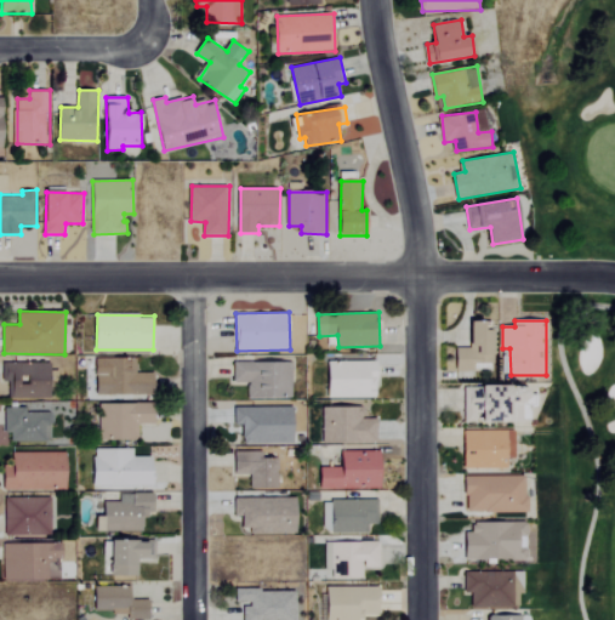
[(476,364),(495,364),(494,331),(482,331),(482,323),(471,323),(471,347),(459,348),(459,370),(476,370),(476,364)]
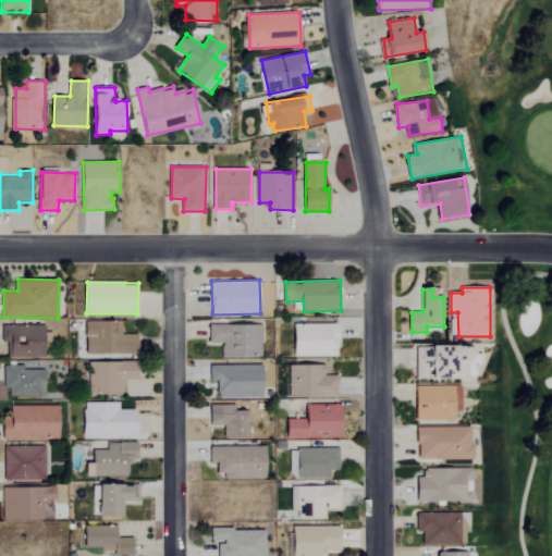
[(139,334),(124,334),(124,321),(87,322),(88,355),(139,354),(139,334)]
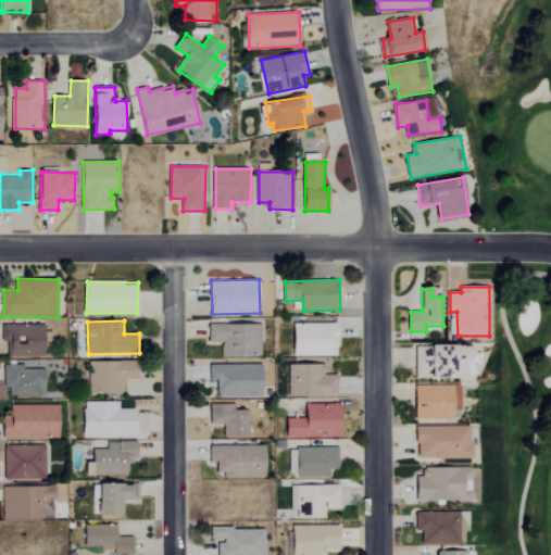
[(339,355),(339,323),(295,324),(295,355),(339,355)]
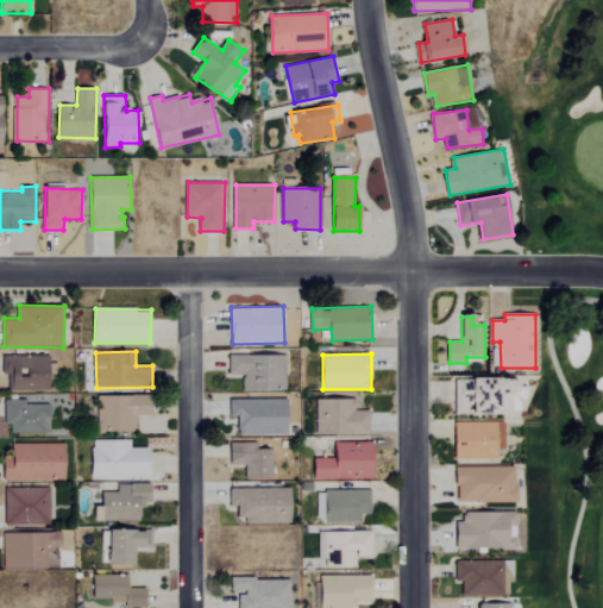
[(289,389),(289,355),(231,356),(231,375),(245,375),(245,390),(289,389)]
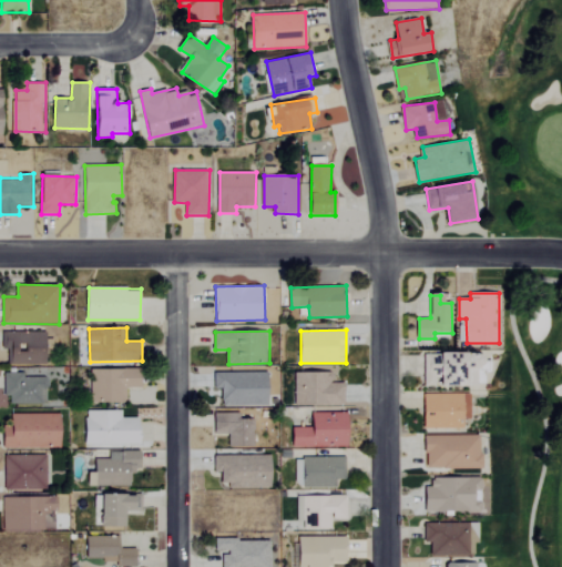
[(48,364),(48,350),(54,350),(55,333),(6,333),(6,348),(11,348),(11,364),(48,364)]
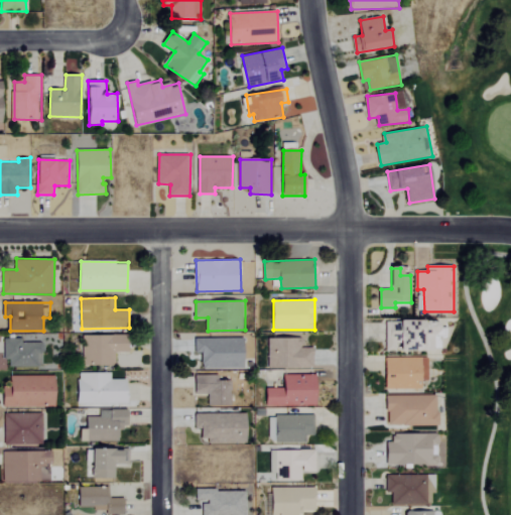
[(435,352),(435,320),(389,320),(388,351),(399,351),(435,352)]
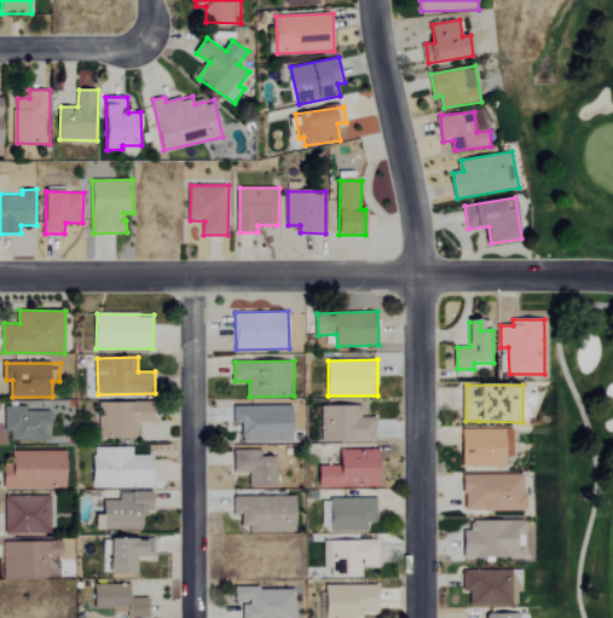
[(156,423),(155,402),(103,403),(103,438),(142,438),(140,423),(156,423)]
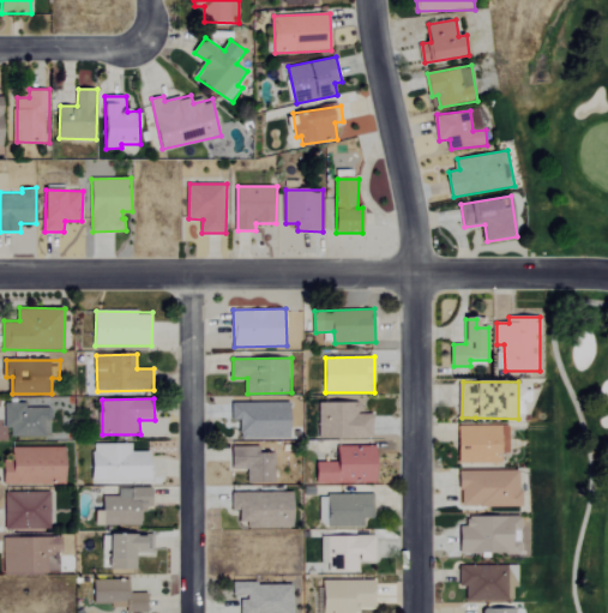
[(8,436),(53,436),(54,408),(28,408),(28,402),(8,402),(8,436)]
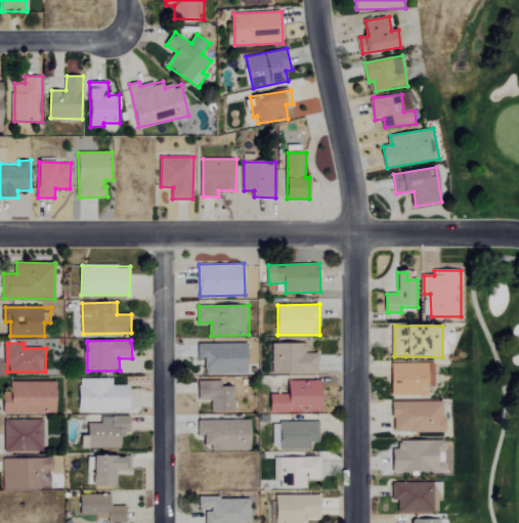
[(249,374),(249,343),(199,344),(199,358),(207,358),(207,374),(249,374)]
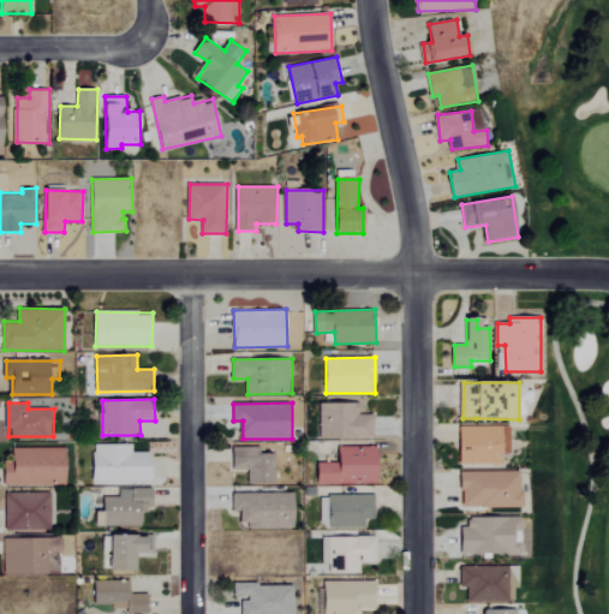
[(376,415),(364,415),(364,404),(322,403),(322,437),(376,439),(376,415)]
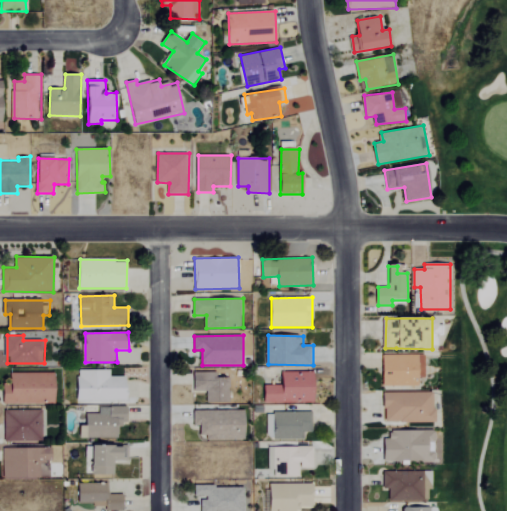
[(419,386),(420,378),(426,378),(426,355),(383,355),(383,385),(419,386)]
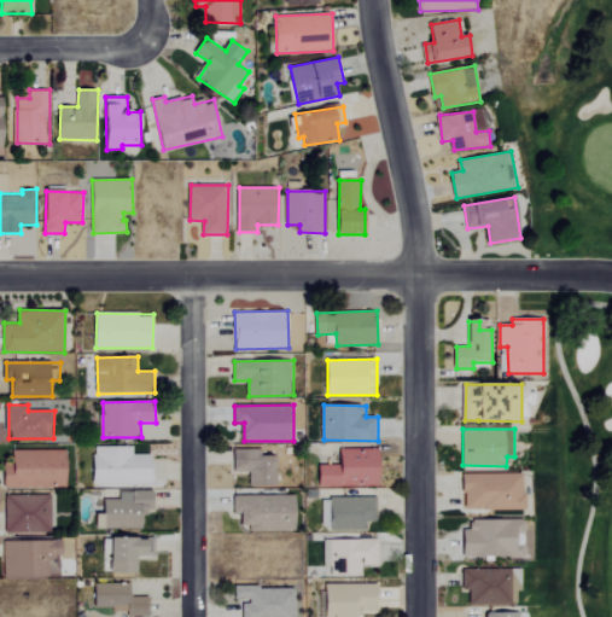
[(152,454),(135,454),(135,446),(94,447),(95,483),(153,483),(152,454)]
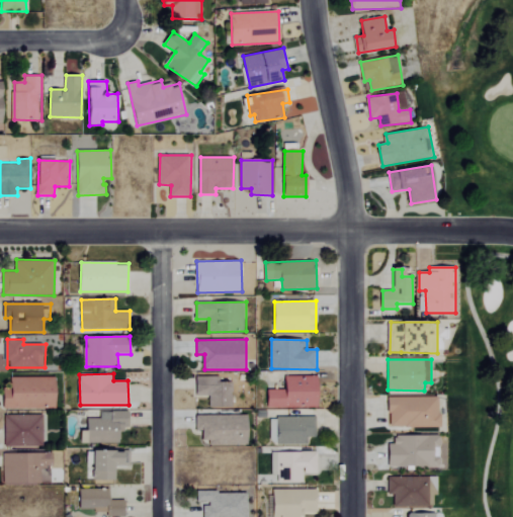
[(210,408),(234,407),(234,382),(221,382),(221,375),(196,375),(197,396),(210,395),(210,408)]
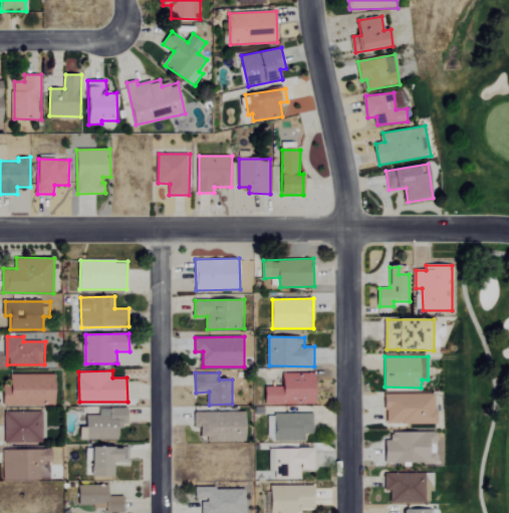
[(266,405),(316,404),(315,372),(283,373),(283,387),(266,387),(266,405)]
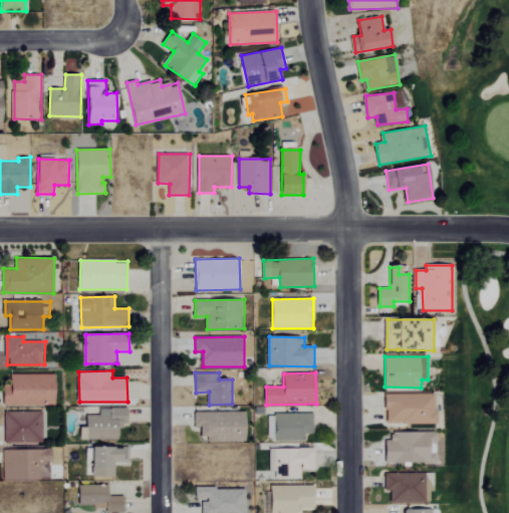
[(55,404),(55,373),(11,374),(12,392),(4,392),(4,405),(55,404)]
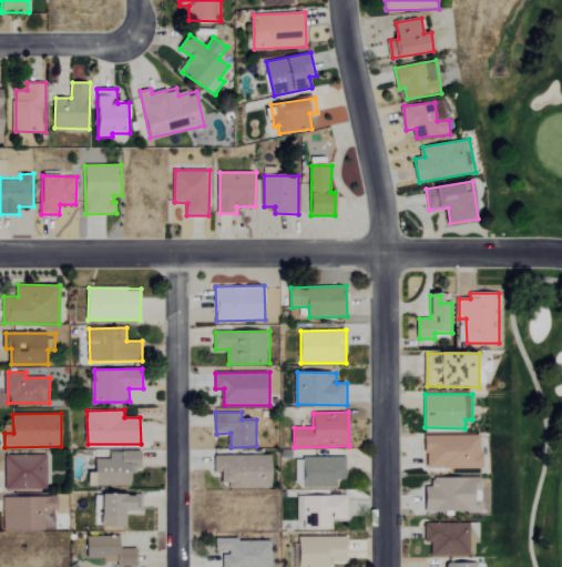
[(482,435),(427,436),(427,469),(482,468),(482,435)]
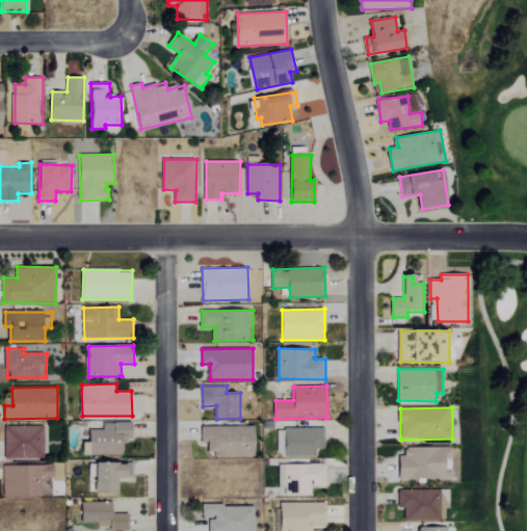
[(133,423),(104,423),(104,429),(90,430),(90,443),(84,443),(84,455),(126,454),(126,440),(133,440),(133,423)]
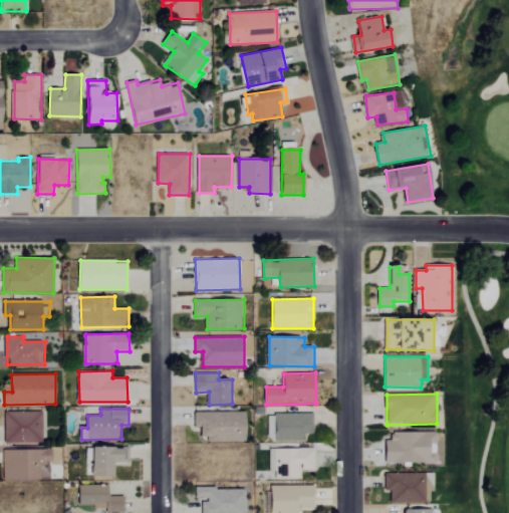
[(7,443),(44,443),(44,411),(6,412),(7,443)]
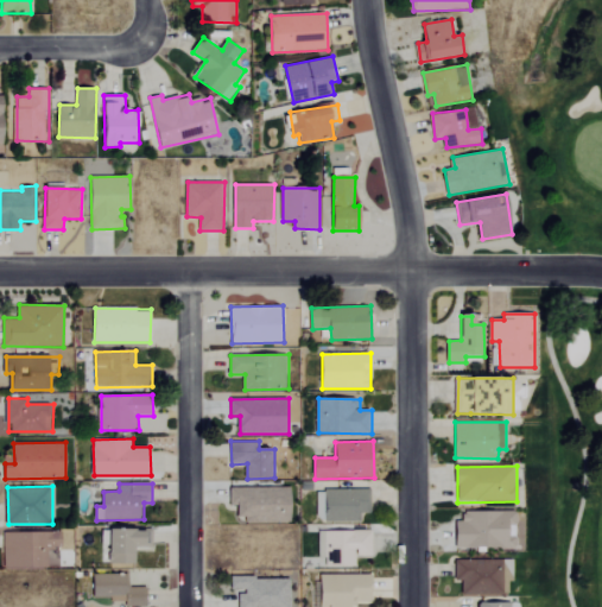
[(292,522),(292,488),(232,486),(232,505),(238,505),(238,520),(292,522)]
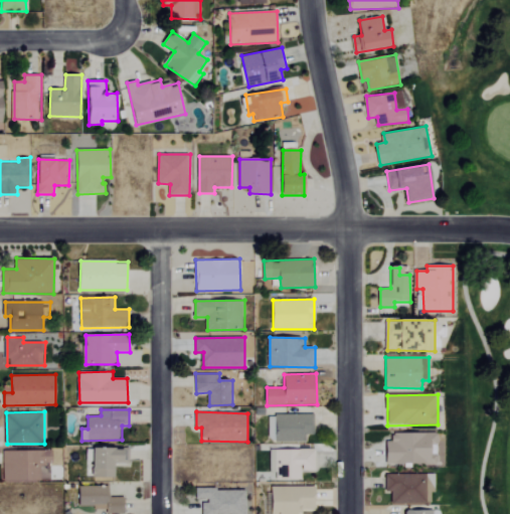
[(316,414),(276,414),(276,443),(306,442),(306,435),(316,435),(316,414)]
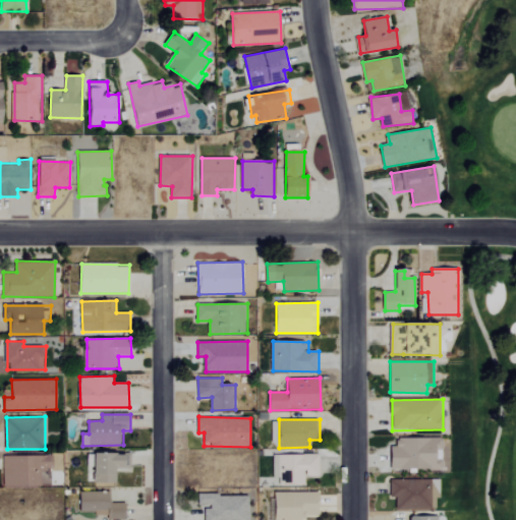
[(443,438),(398,439),(398,446),(392,446),(392,469),(444,468),(443,438)]
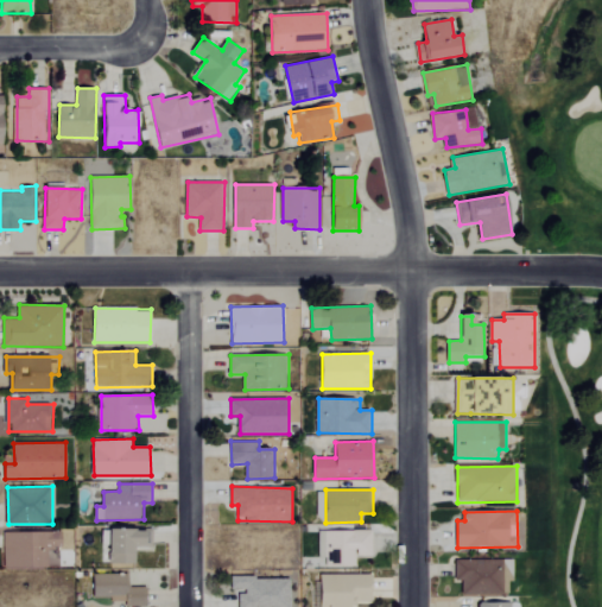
[(137,563),(137,547),(153,547),(153,530),(109,531),(109,564),(137,563)]
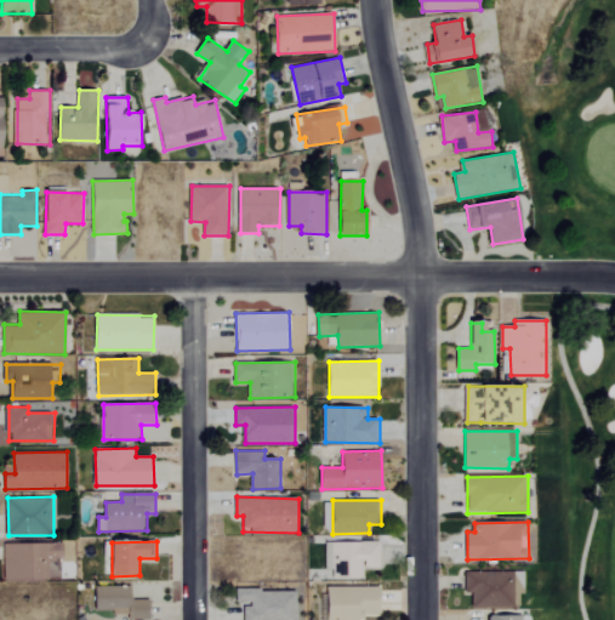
[(335,579),(365,578),(365,568),(382,567),(381,541),(334,544),(335,579)]
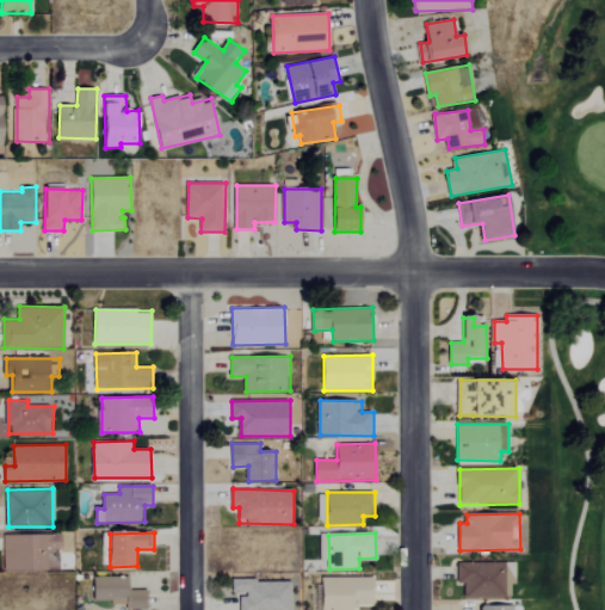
[(6,571),(62,570),(61,534),(5,535),(6,571)]
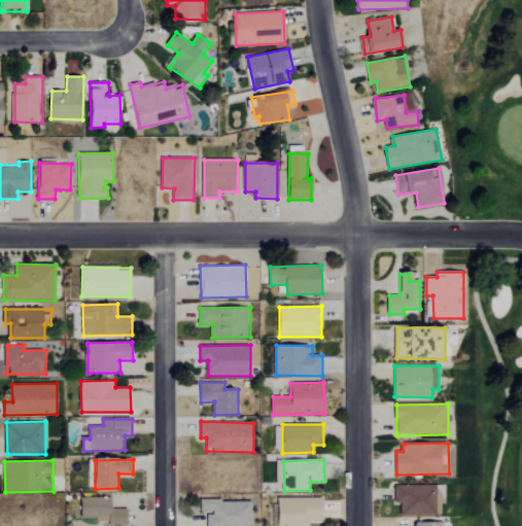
[(446,485),(395,485),(396,502),(402,502),(403,516),(443,516),(443,504),(447,504),(446,485)]
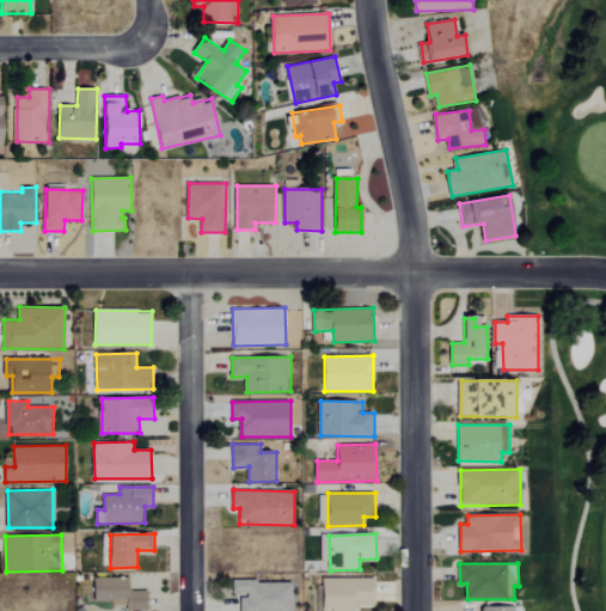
[(148,591),(130,591),(130,578),(95,578),(95,602),(115,602),(115,605),(127,605),(127,610),(148,610),(148,591)]
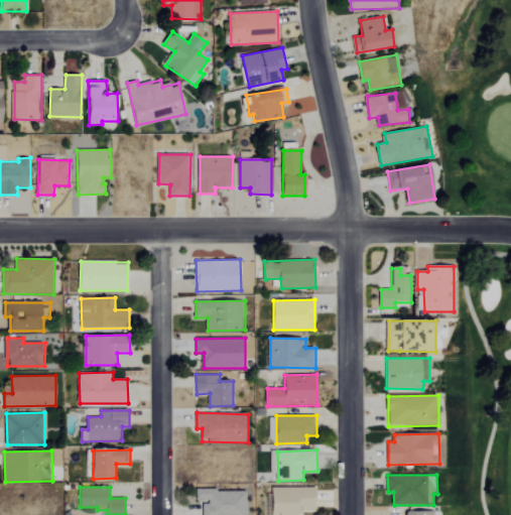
[(316,510),(316,488),(272,487),(271,514),(301,514),(302,510),(316,510)]
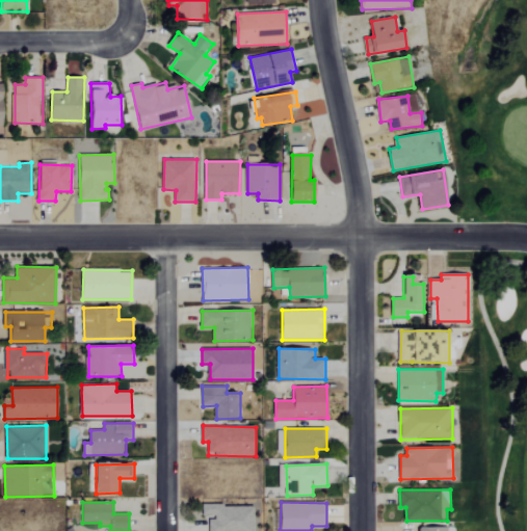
[(255,530),(256,505),(203,504),(203,515),(210,515),(209,530),(255,530)]
